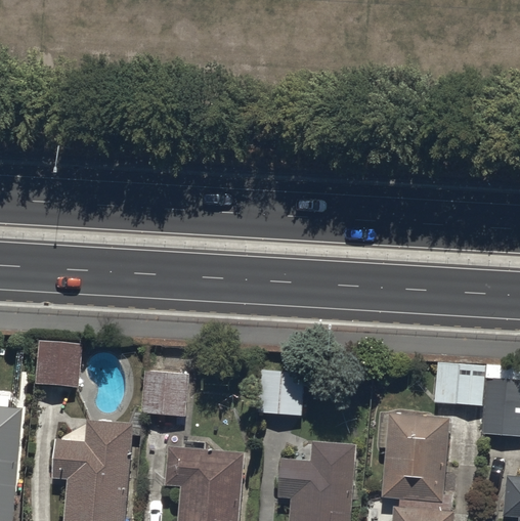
[(34,343),(31,385),(74,388),(77,346),(34,343)]
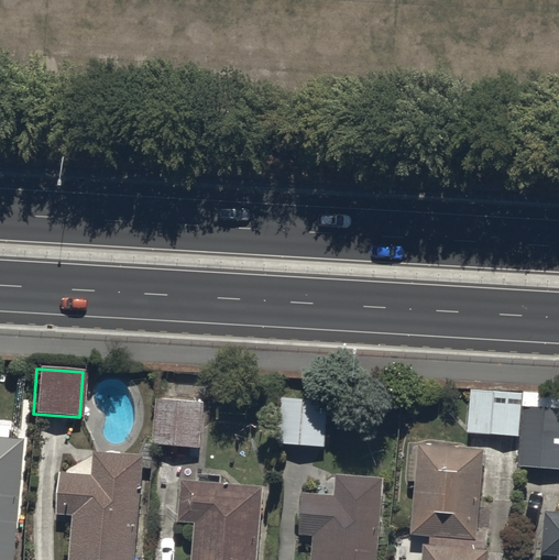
[(469,392),(466,432),(516,436),(519,396),(469,392)]
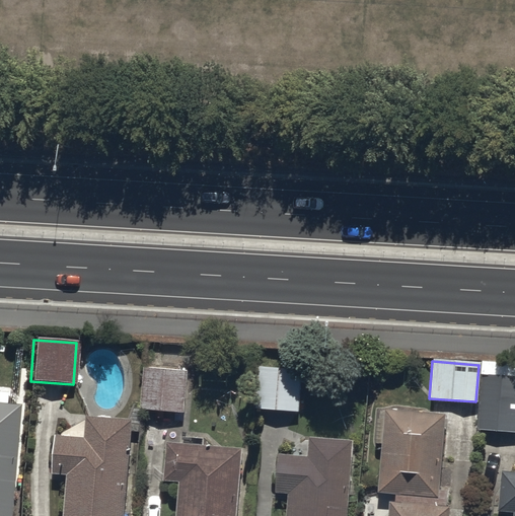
[(255,364),(252,408),(298,412),(301,368),(255,364)]
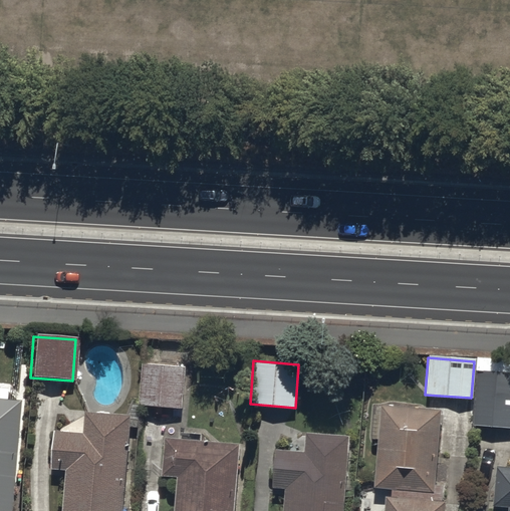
[(142,363),(139,405),(180,408),(184,366),(142,363)]
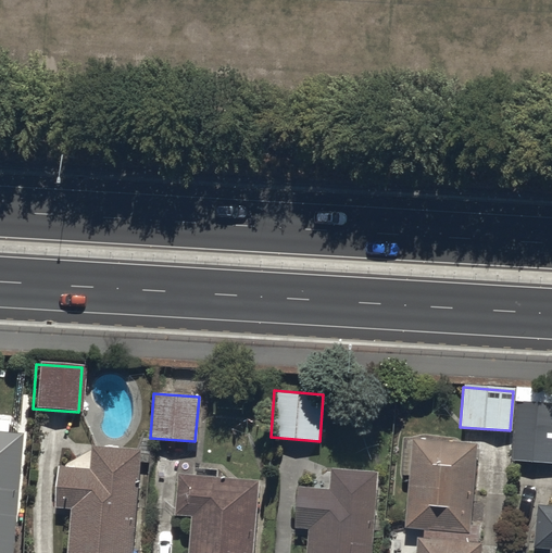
[(551,404),(516,402),(511,461),(551,464),(551,404)]
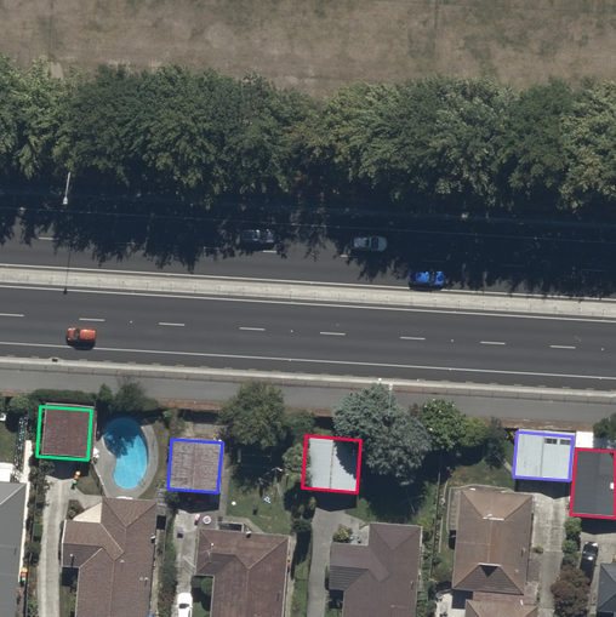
[(11,616),(18,484),(0,483),(0,616),(11,616)]
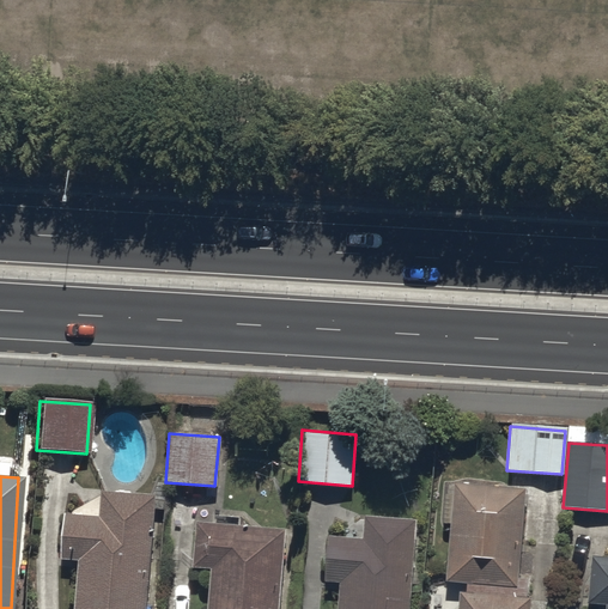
[(528,579),(518,578),(526,491),(456,485),(448,583),(468,584),(467,592),(458,592),(457,608),(529,608),(530,598),(527,597),(528,579)]
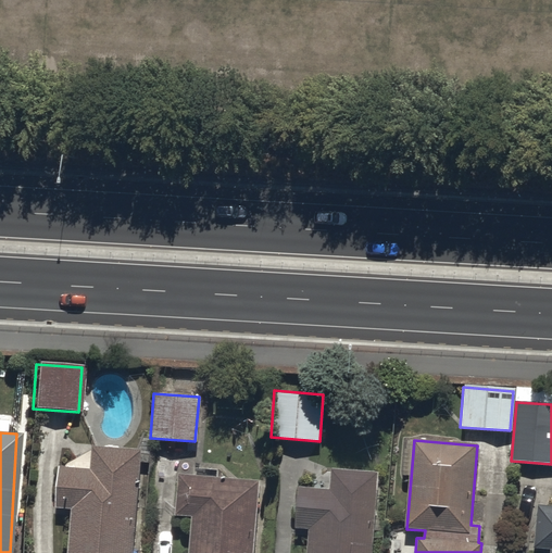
[(92,445),(91,468),(60,466),(55,507),(70,508),(65,552),(134,552),(142,450),(92,445)]
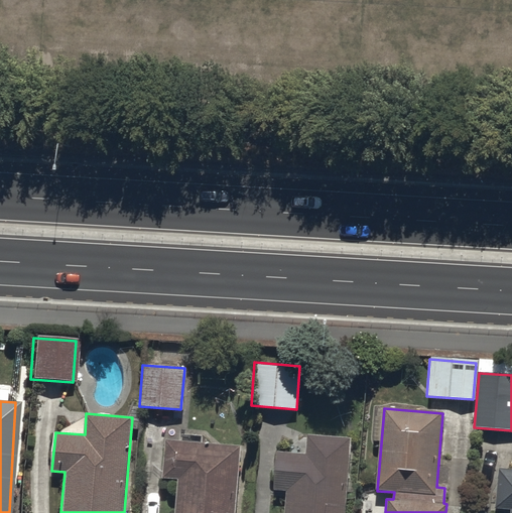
[(308,435),(307,455),(276,452),(273,491),(285,492),(283,512),(345,512),(352,438),(308,435)]
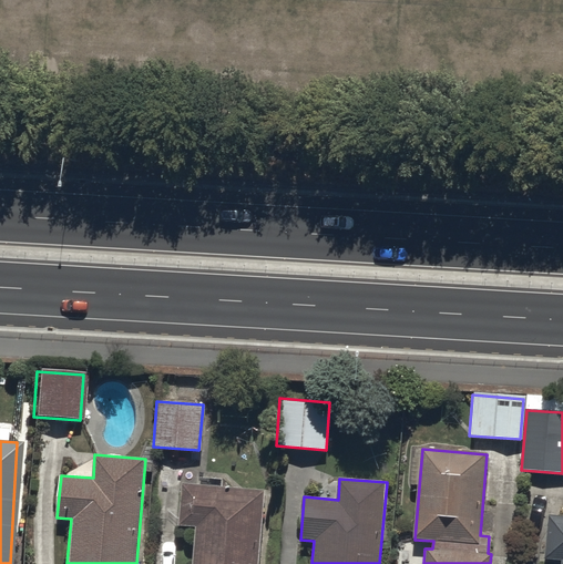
[(196,526),(193,563),(257,563),(264,491),(200,485),(181,484),(177,525),(196,526)]
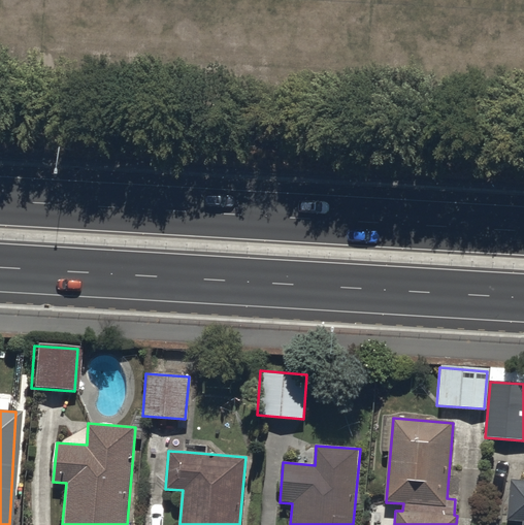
[(523,524),(523,482),(509,482),(505,519),(522,520),(521,524),(523,524)]
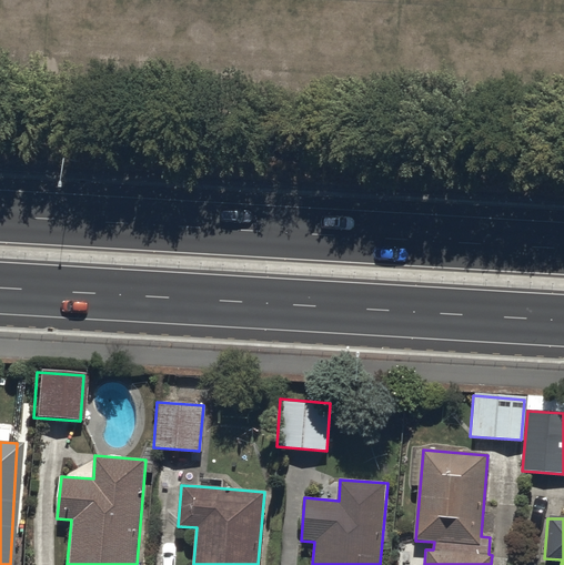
All buildings are outlined.
